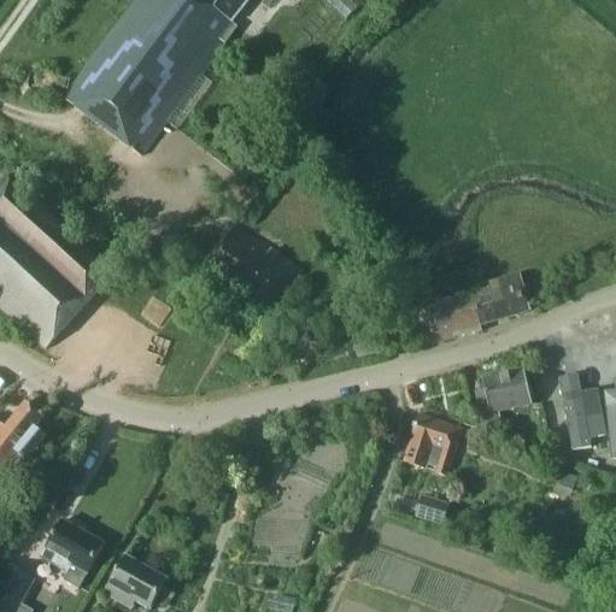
[(133,0),(62,95),(140,153),(236,24),(230,19),(245,0),(133,0)]
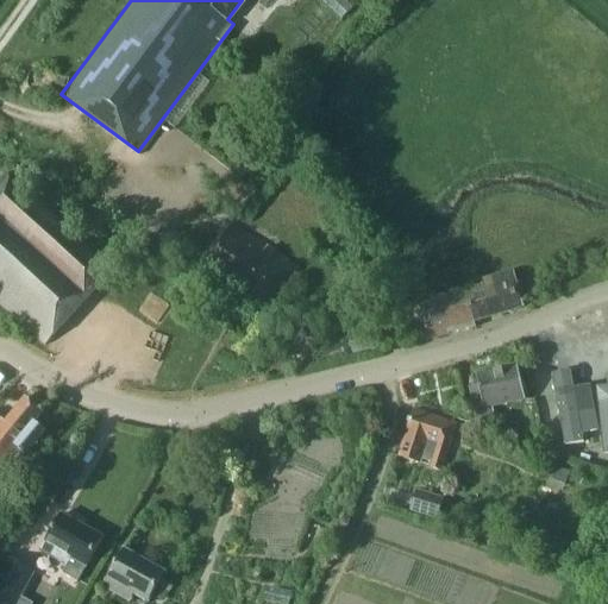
[(113,266),(6,170),(0,176),(0,301),(44,341),(113,266)]
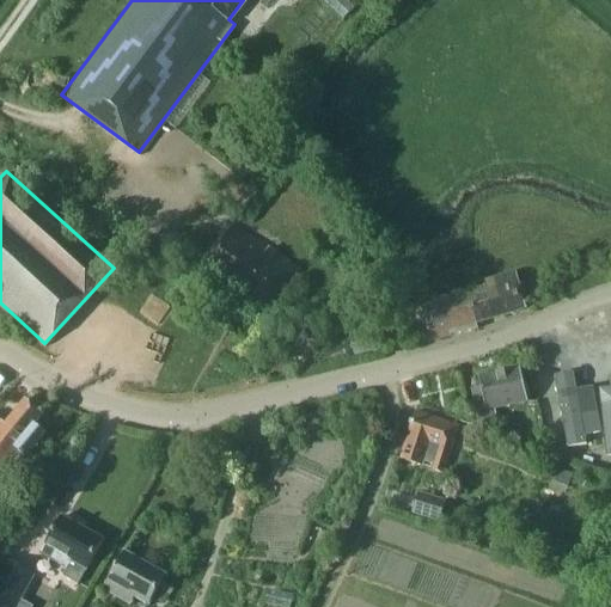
[(194,269),(258,311),(266,310),(299,265),(231,221),(208,250),(183,231),(169,250),(194,269)]
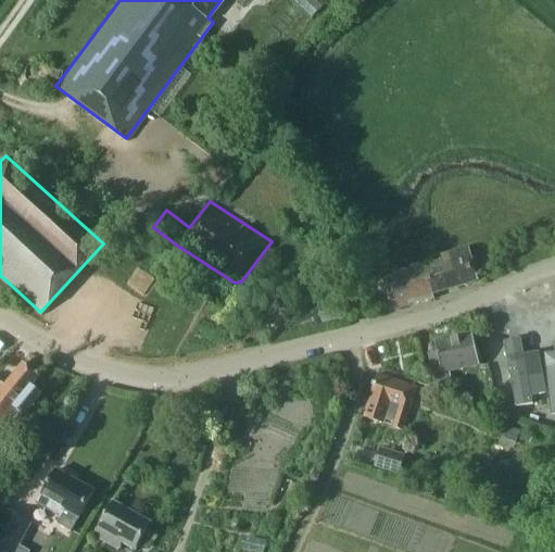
[(382,309),(432,296),(431,290),(466,281),(477,277),(468,245),(439,252),(440,256),(374,275),(382,309)]
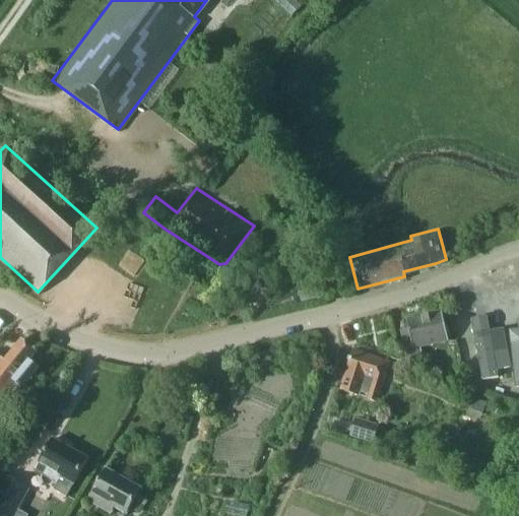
[(485,307),(465,310),(478,382),(499,378),(497,368),(494,349),(485,307)]
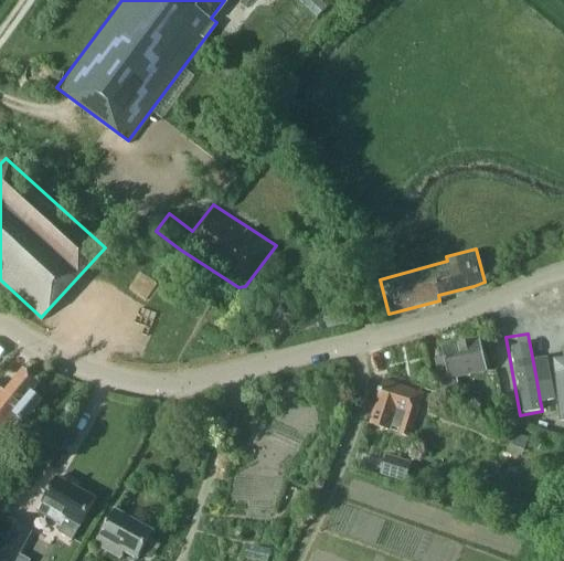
[(446,371),(440,372),(444,389),(458,385),(456,374),(487,368),(479,337),(440,346),(443,353),(446,371)]
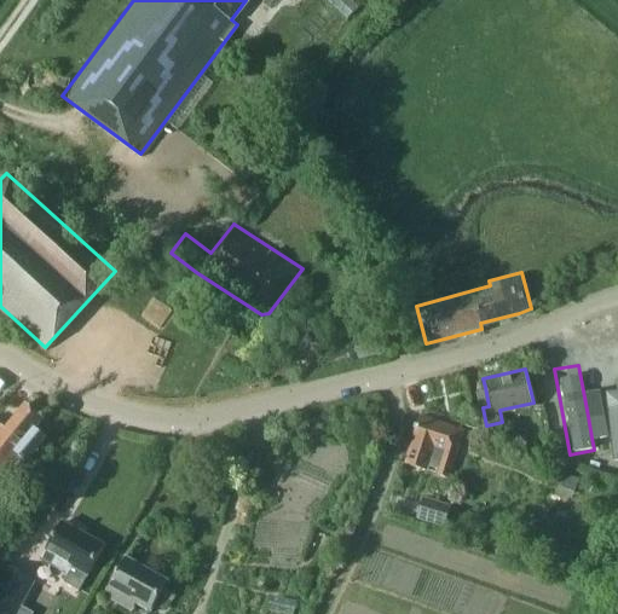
[(42,415),(24,400),(4,426),(0,422),(0,480),(21,456),(26,461),(45,436),(33,427),(42,415)]
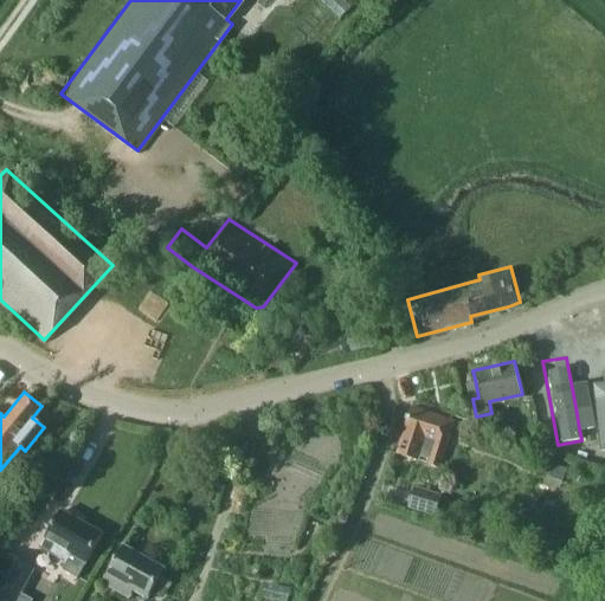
[(575,407),(579,428),(594,425),(591,404),(575,407)]
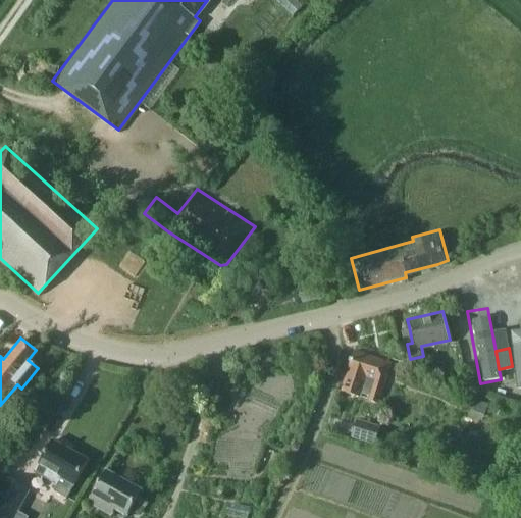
[(353,349),(345,375),(341,386),(360,393),(361,390),(368,393),(367,396),(377,399),(381,387),(389,361),(353,349)]
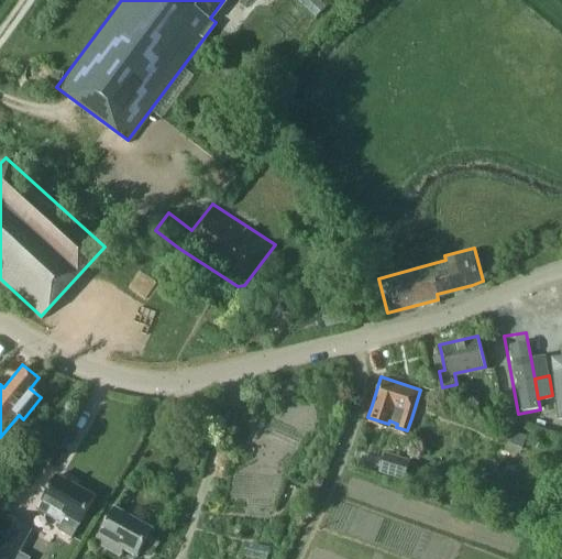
[(521,445),(526,434),(510,427),(506,438),(521,445)]
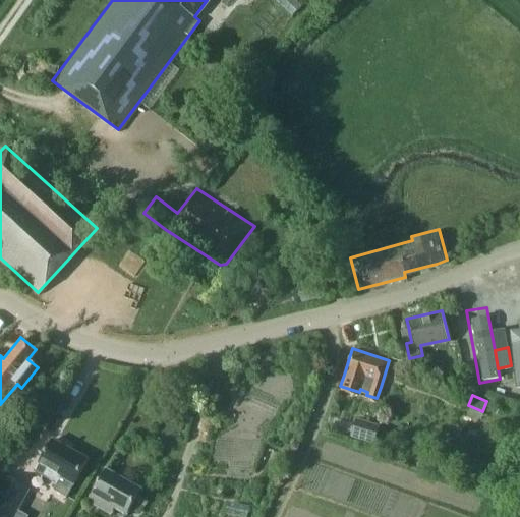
[(350,433),(373,440),(379,424),(354,417),(350,433)]
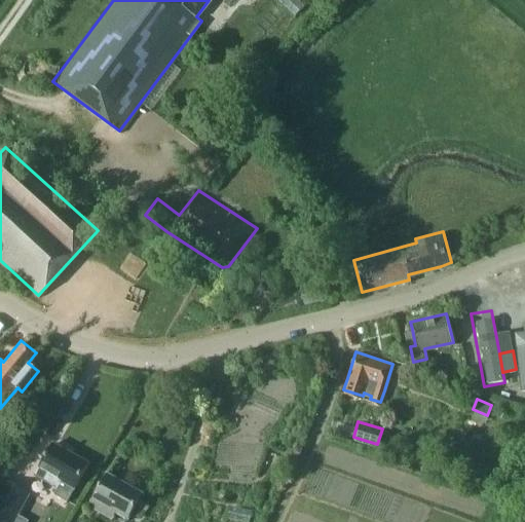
[(61,480),(73,487),(87,461),(52,441),(34,473),(57,486),(61,480)]
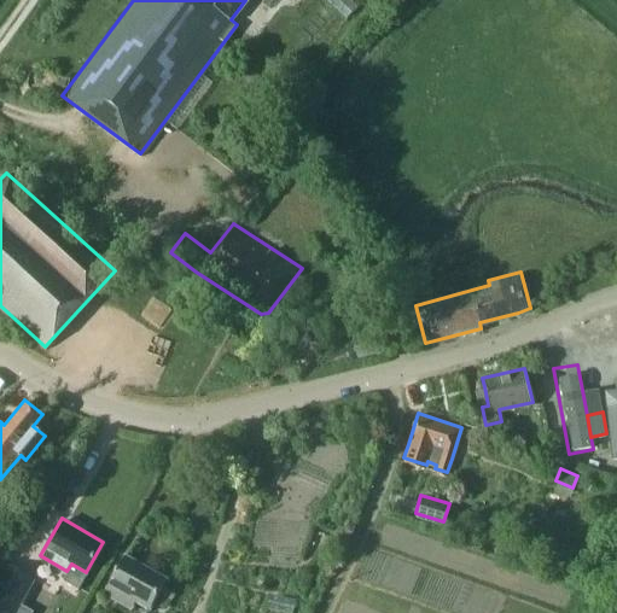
[(134,599),(150,607),(167,577),(124,554),(103,591),(131,607),(134,599)]
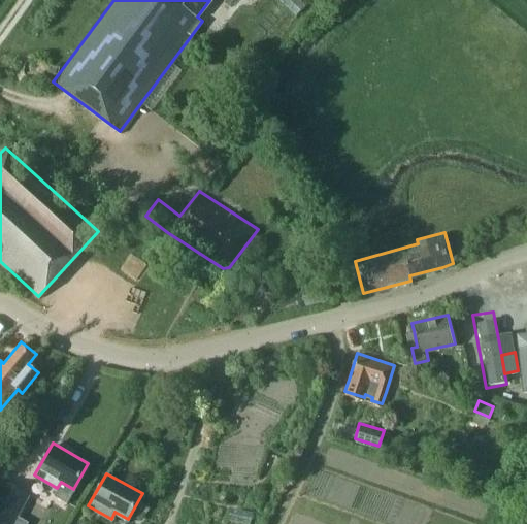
[(10,512),(31,523),(51,523),(57,515),(20,495),(10,512)]
